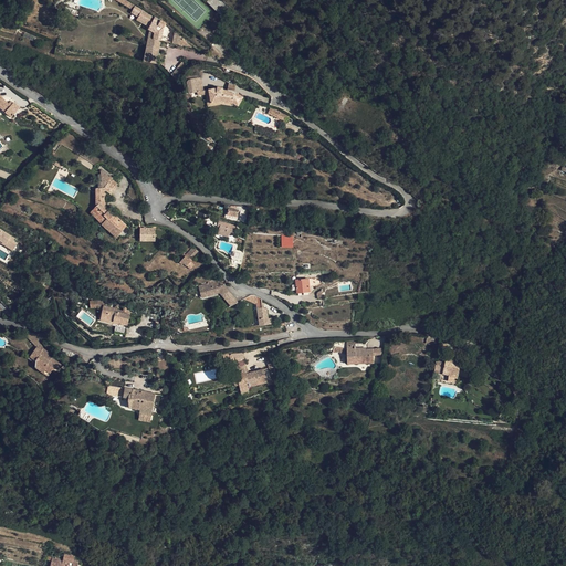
[(130,1),(126,0),(108,0),(107,4),(118,9),(118,12),(121,14),(125,16),(125,23),(130,24),(138,25),(138,18),(142,12),(130,4),(130,1)]
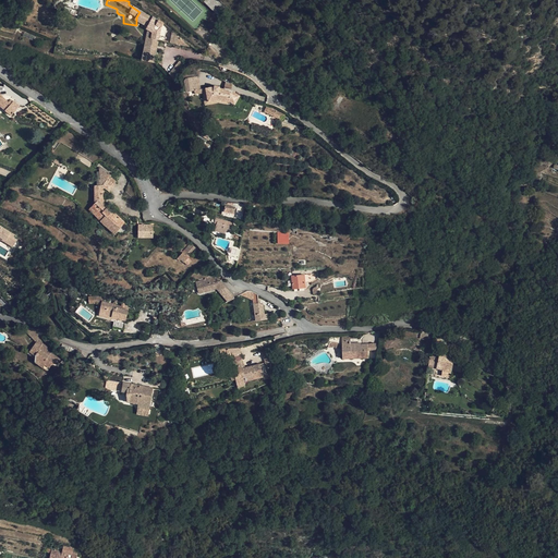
[(117,24),(129,31),(129,24),(123,23),(123,15),(119,14),(117,24)]
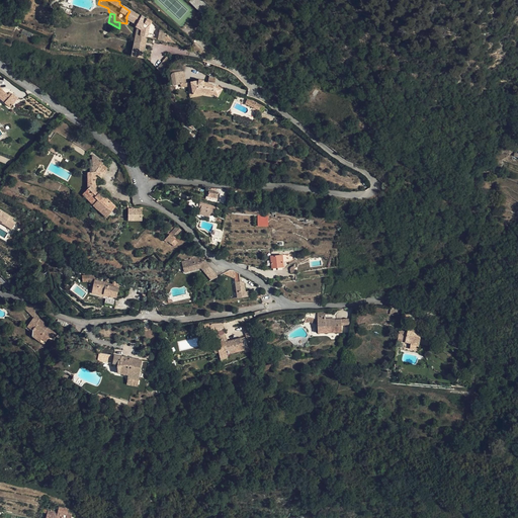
[(148,21),(140,14),(137,24),(145,25),(148,21)]
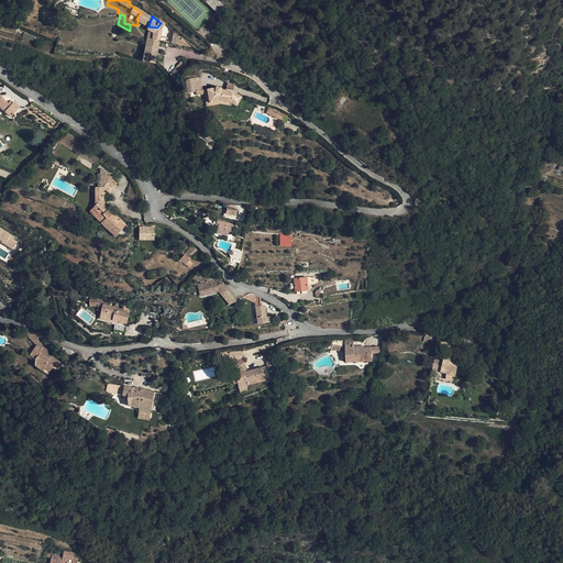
[(130,31),(118,24),(117,32),(129,33),(130,31)]
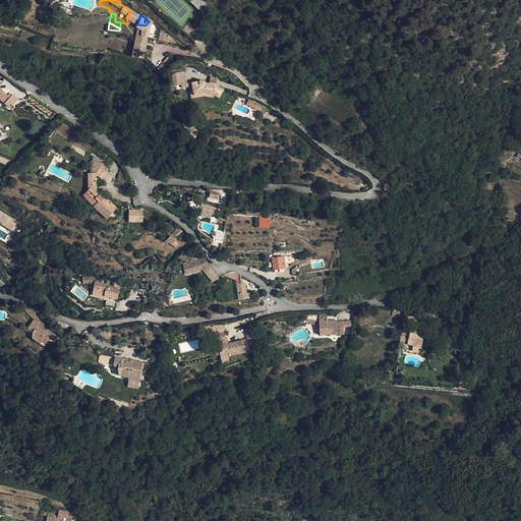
[(118,43),(119,31),(108,30),(107,42),(118,43)]
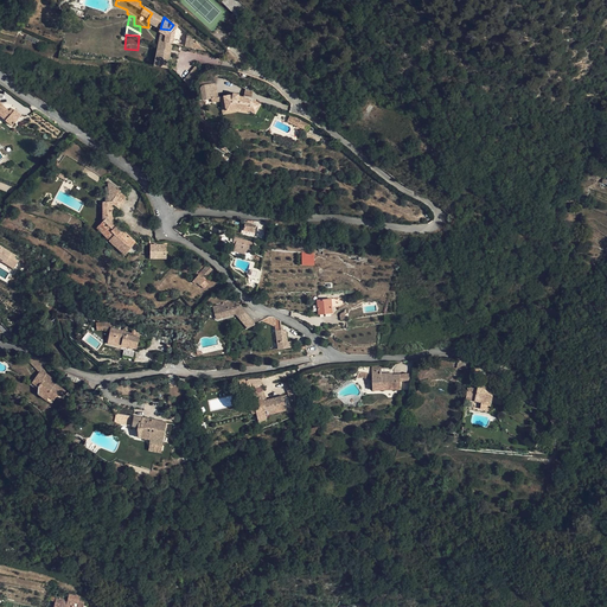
[(187,84),(199,72),(195,68),(183,80),(187,84)]
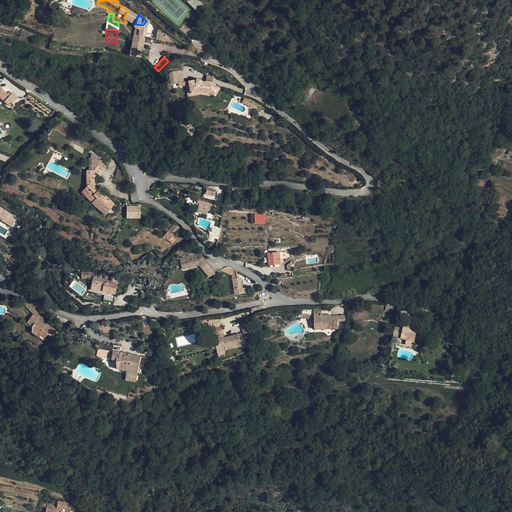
[(178,83),(179,87),(185,86),(181,69),(168,72),(171,85),(178,83)]
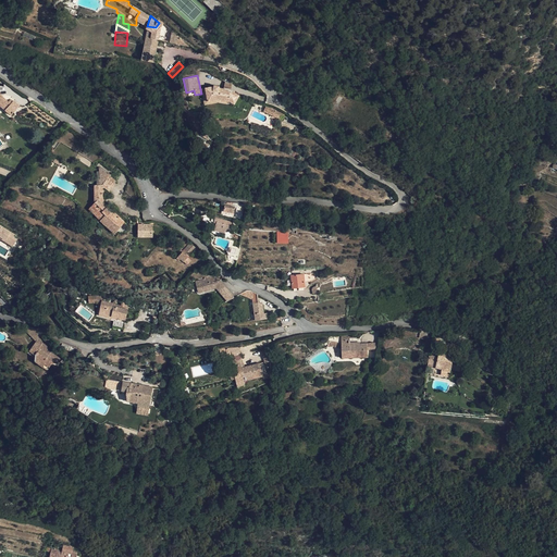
[(201,91),(203,106),(218,102),(223,103),(225,103),(237,104),(238,93),(231,91),(232,83),(224,82),(224,87),(214,86),(202,88),(201,91)]
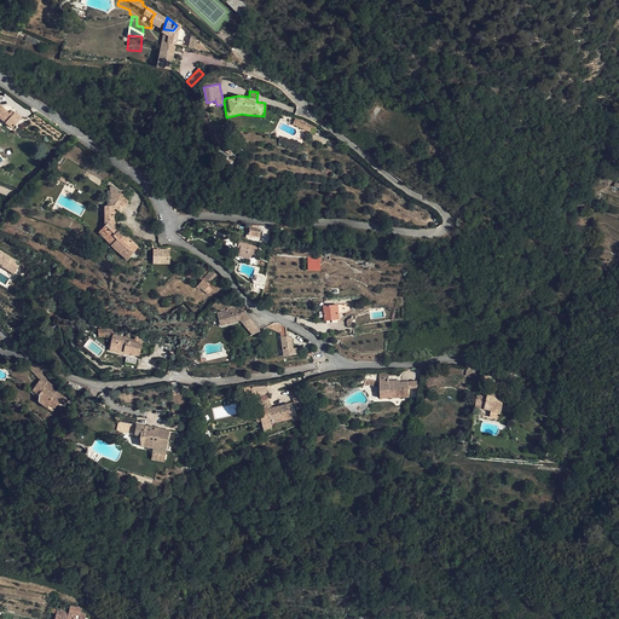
[(0,116),(12,127),(22,117),(15,111),(15,113),(12,115),(10,113),(4,108),(0,103),(0,116)]
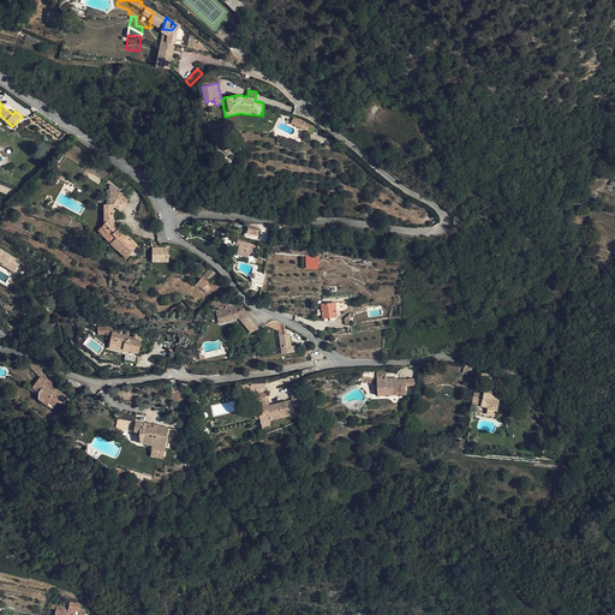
[(293,118),(291,124),(310,131),(312,124),(293,118)]
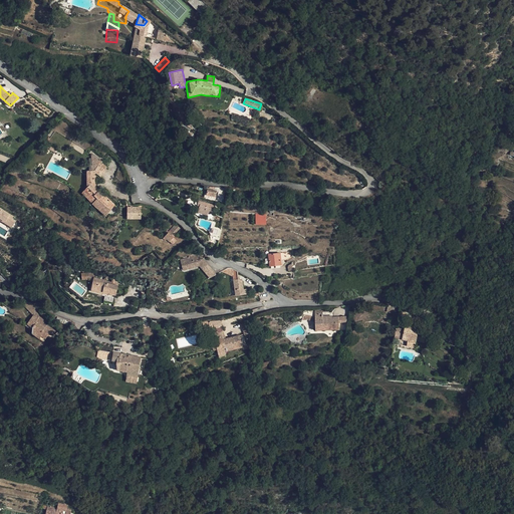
[(101,164),(95,170),(94,171),(97,174),(104,167),(101,164)]
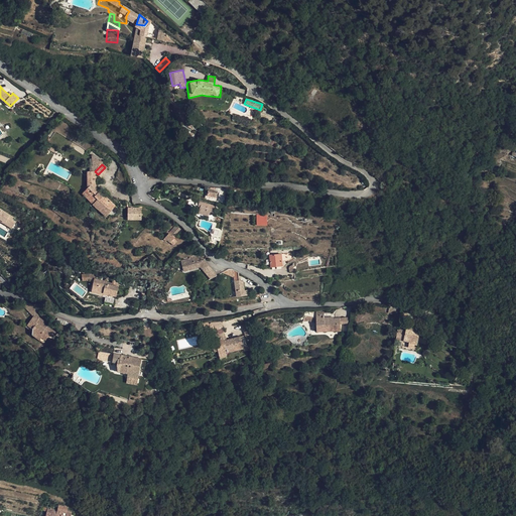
[(111,210),(115,206),(105,195),(103,196),(95,188),(95,171),(92,171),(88,172),(88,175),(88,187),(83,194),(93,204),(106,216),(111,210)]
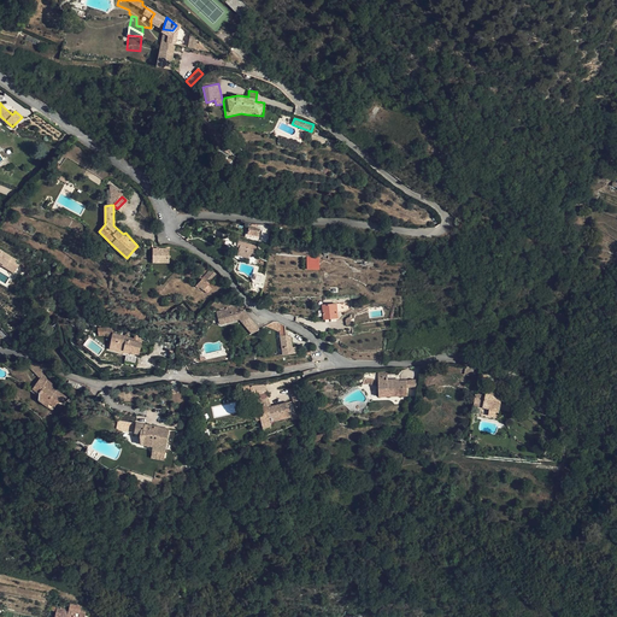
[(246,239),(258,241),(262,229),(248,227),(246,239)]
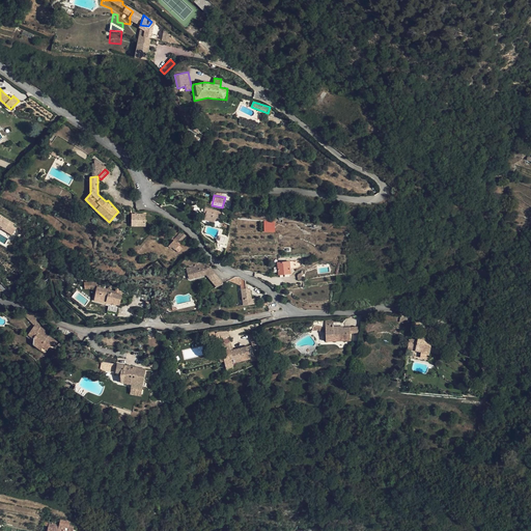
[(194,216),(202,219),(204,214),(201,213),(202,207),(198,206),(194,216)]
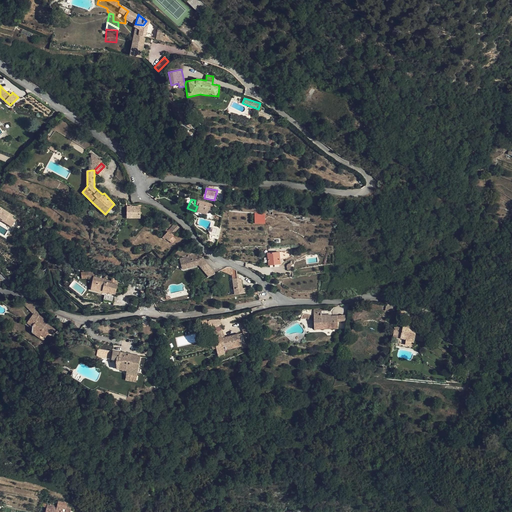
[(197,206),(195,211),(205,214),(206,212),(209,212),(211,206),(195,200),(194,205),(197,206)]
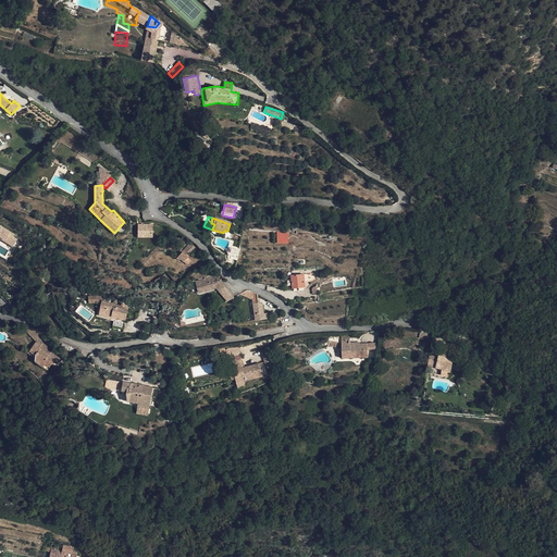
[(152,223),(138,223),(138,236),(152,236),(152,223)]
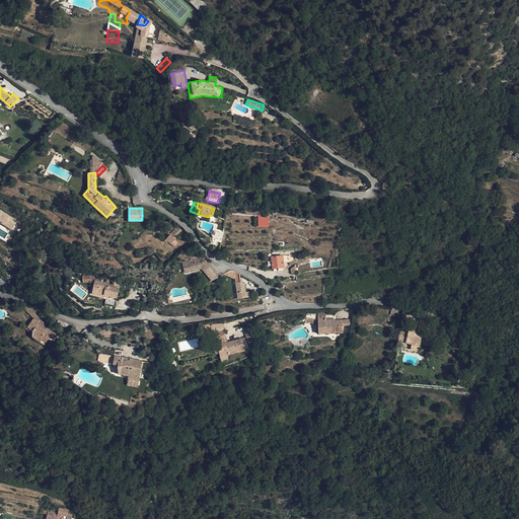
[(0,222),(12,229),(17,220),(0,210),(0,222)]
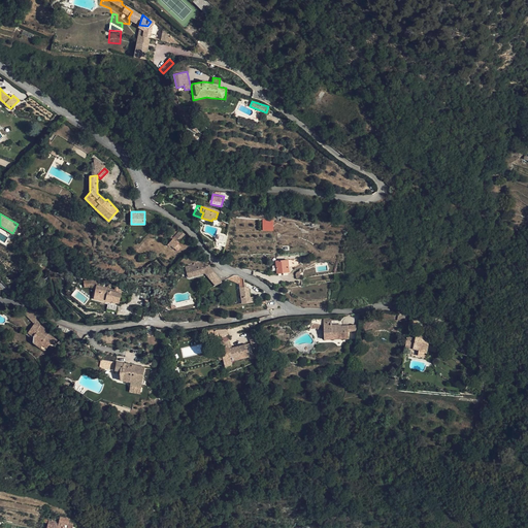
[(370,216),(369,222),(386,225),(386,218),(370,216)]
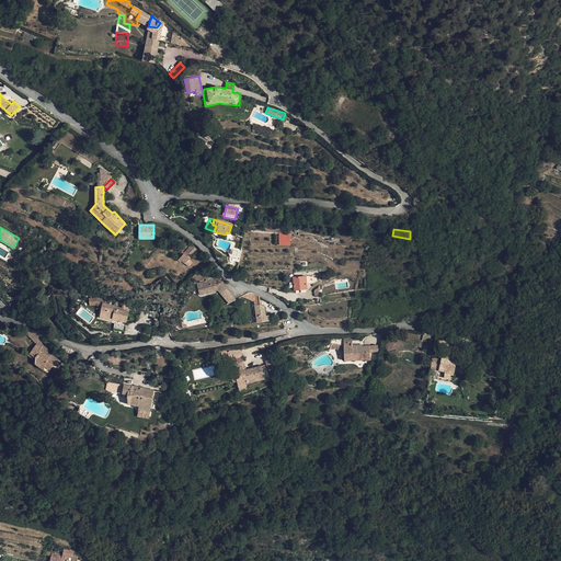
[(278,245),(290,245),(290,233),(278,233),(278,245)]
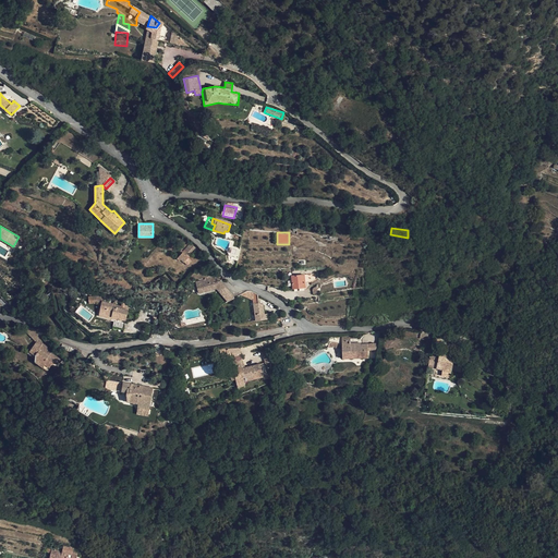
[(179,261),(181,258),(187,265),(192,261),(187,256),(196,249),(191,243),(176,257),(179,261)]
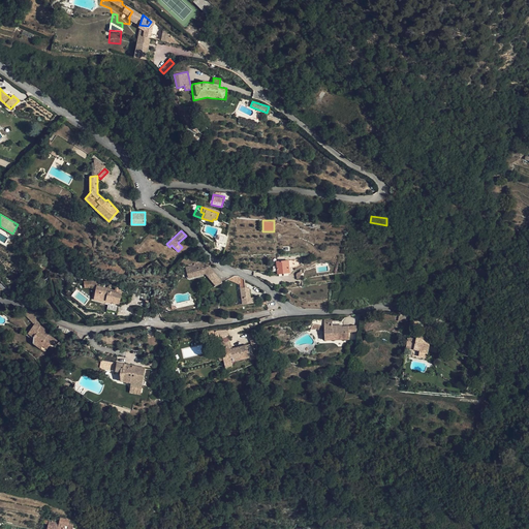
[(277,259),(274,271),(285,274),(286,269),(296,271),(299,270),(300,265),(277,259)]
